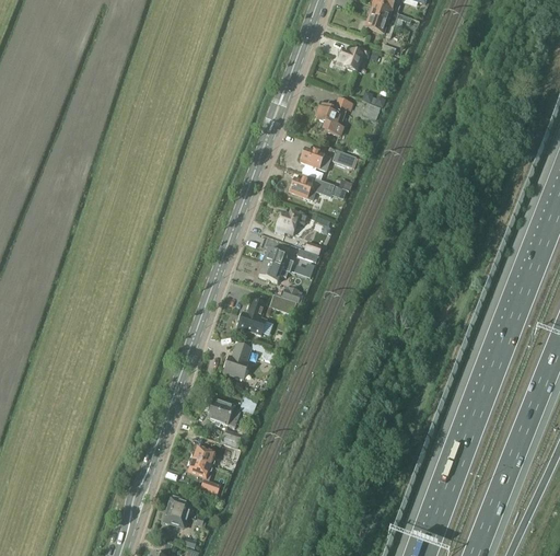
[(373,4),(394,12),(394,11),(397,12),(401,0),(415,0),(424,3),(426,0),(372,0),(373,2),(373,4)]
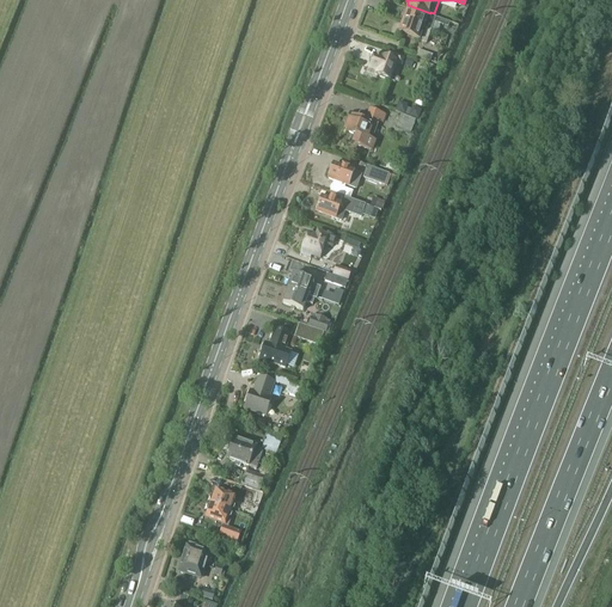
[(403,17),(427,25),(427,26),(430,28),(434,18),(448,23),(450,18),(434,13),(430,12),(430,13),(408,5),(403,17)]
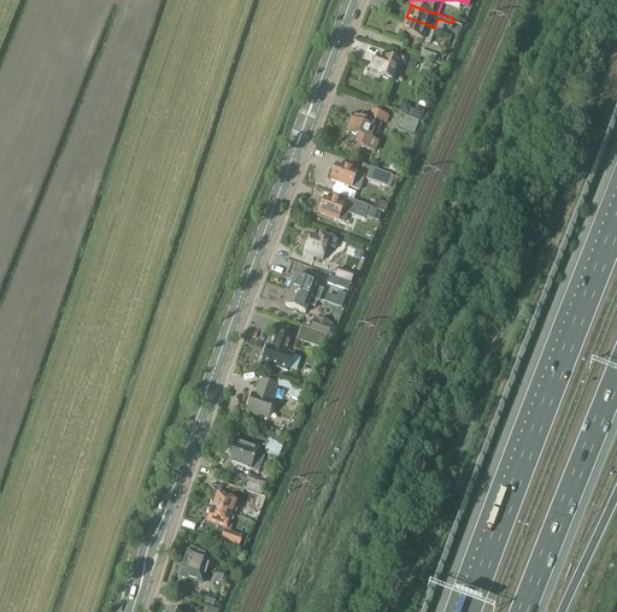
[(430,25),(406,17),(401,30),(425,39),(428,31),(430,27),(430,25)]
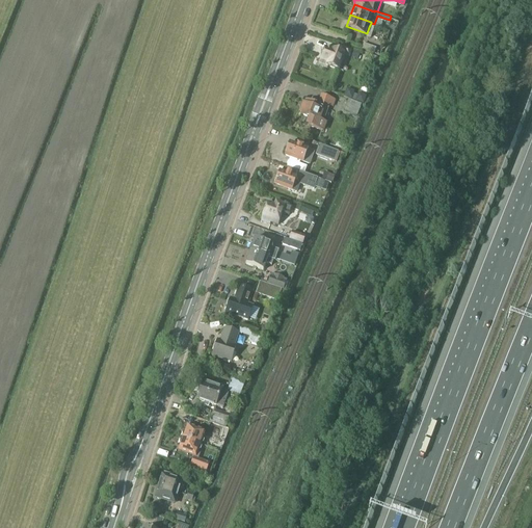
[(361,47),(363,47),(363,46),(374,50),(376,45),(368,43),(364,41),(364,40),(361,47)]
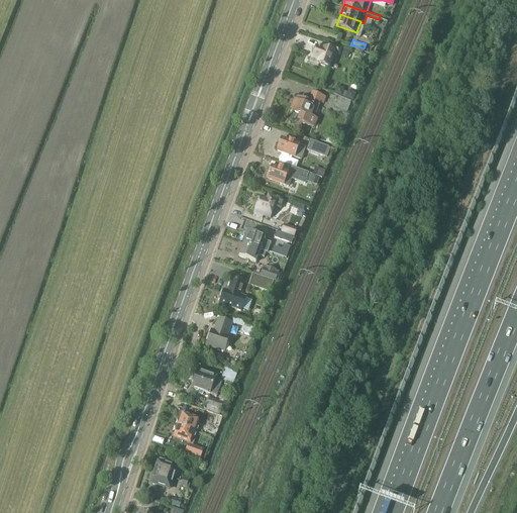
[(311,57),(317,59),(317,61),(330,66),(335,52),(339,53),(341,46),(329,41),(327,46),(321,44),(320,46),(315,44),(311,57)]
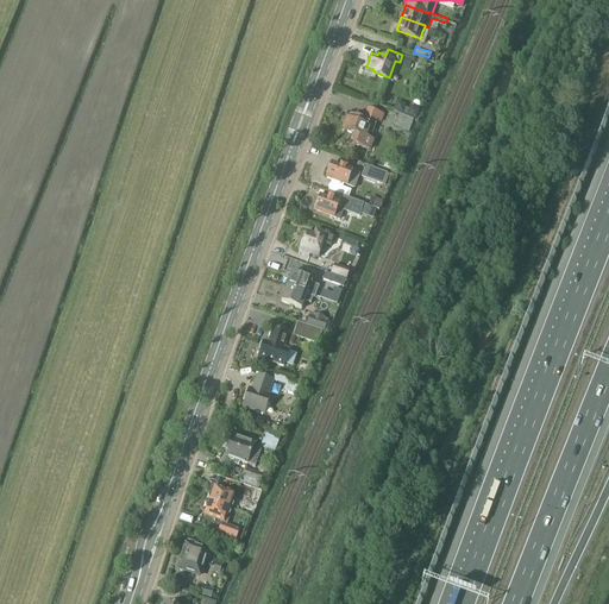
[(343,127),(353,131),(351,139),(371,146),(375,137),(370,136),(377,118),(381,119),(384,112),(368,106),(364,115),(358,113),(357,114),(350,112),(349,117),(347,117),(343,127)]
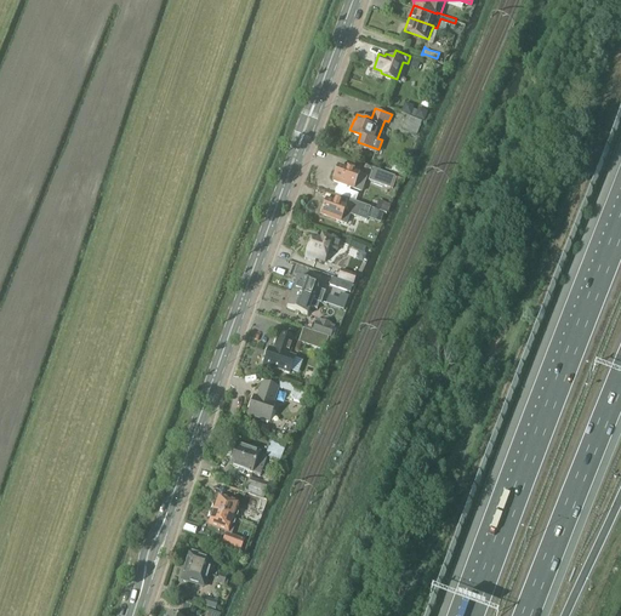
[(421,118),(406,113),(402,126),(416,132),(421,118)]
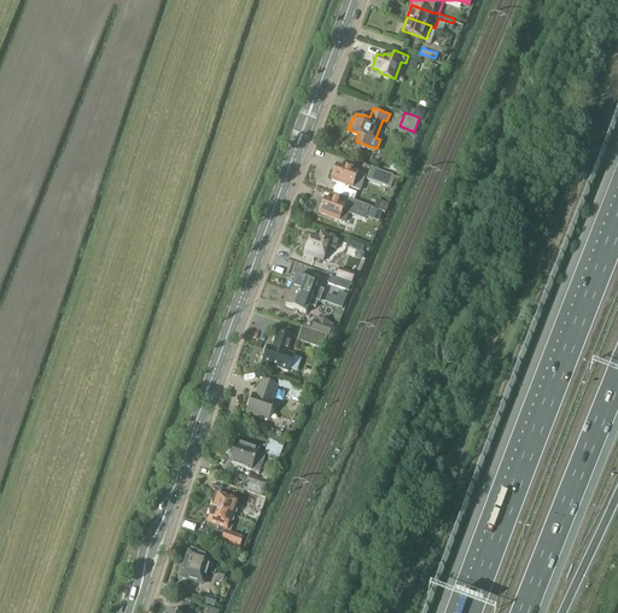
[(331,177),(353,185),(353,186),(360,188),(366,173),(359,169),(357,170),(337,163),(331,177)]
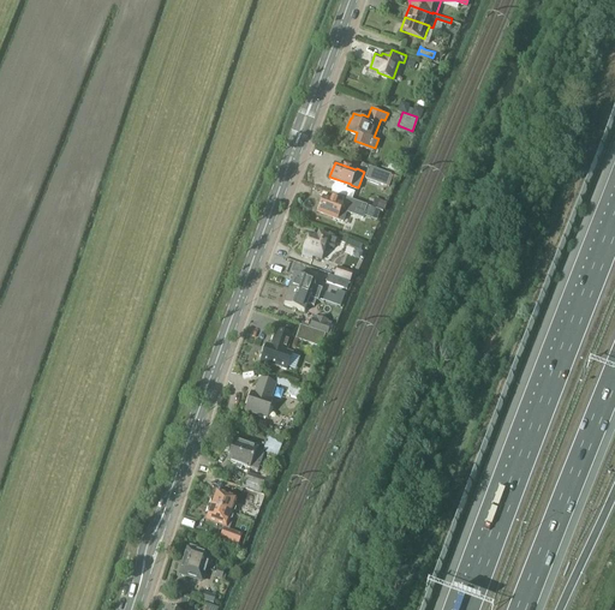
[(392,171),(369,162),(364,175),(387,184),(392,171)]
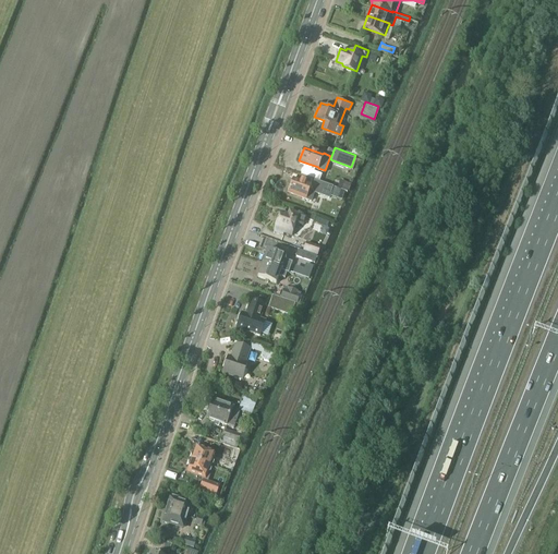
[(289,188),(288,189),(306,195),(310,189),(332,196),(335,191),(330,189),(332,184),(316,178),(314,184),(293,177),(291,182),(289,182),(288,185),(289,188)]
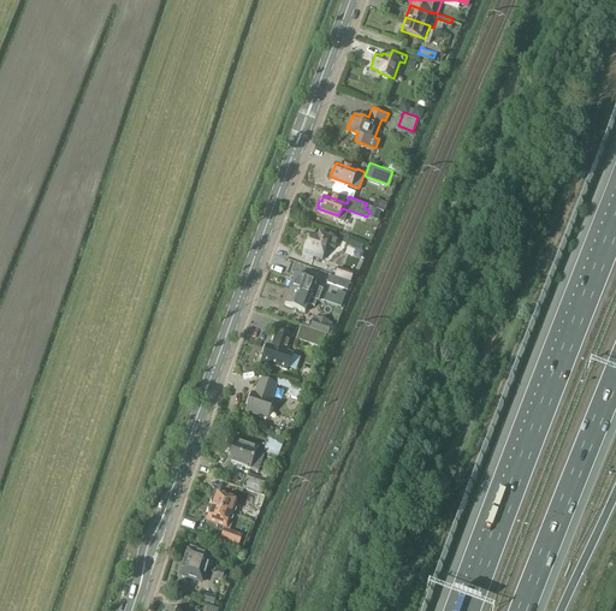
[(309,231),(307,238),(304,238),(303,243),(304,244),(303,249),(323,256),(329,239),(335,242),(337,236),(319,230),(318,233),(309,231)]
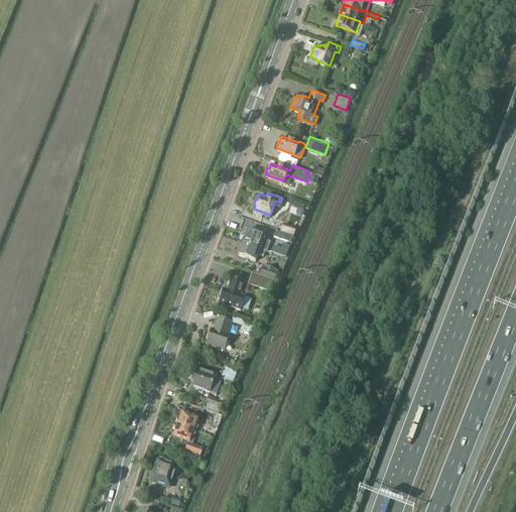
[(293,234),(296,226),(283,221),(280,229),(293,234)]
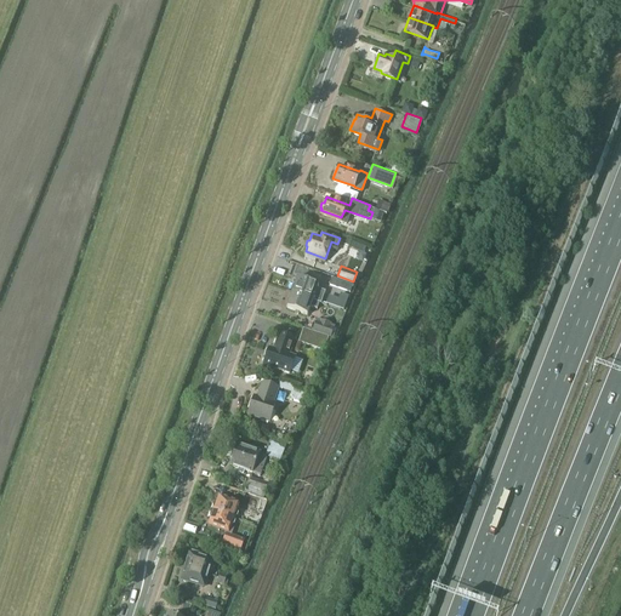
[(291,290),(313,297),(317,298),(319,292),(315,291),(318,283),(297,274),(291,290)]
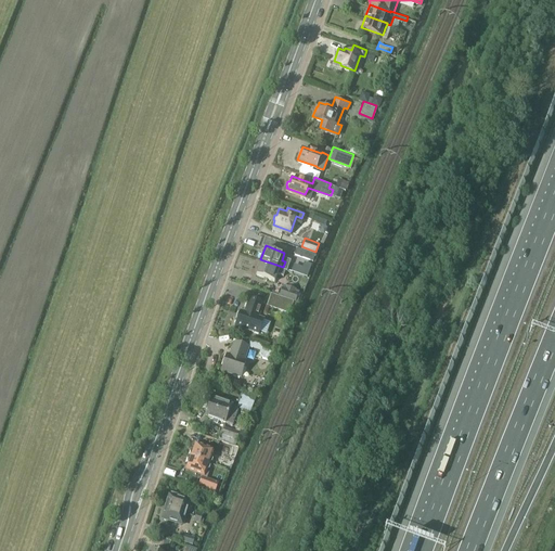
[(295,252),(312,258),(314,252),(297,245),(295,252)]
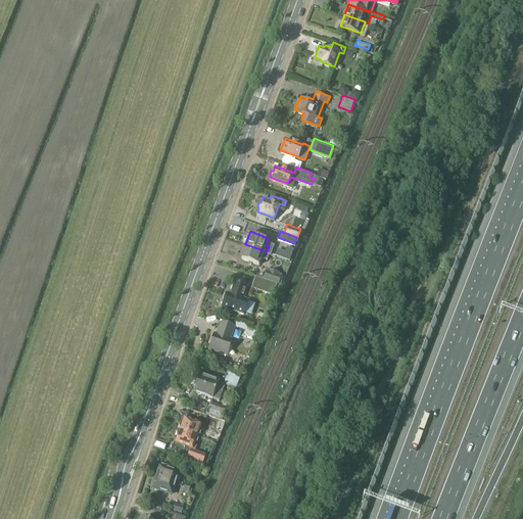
[(241,256),(258,263),(264,250),(245,244),(241,256)]
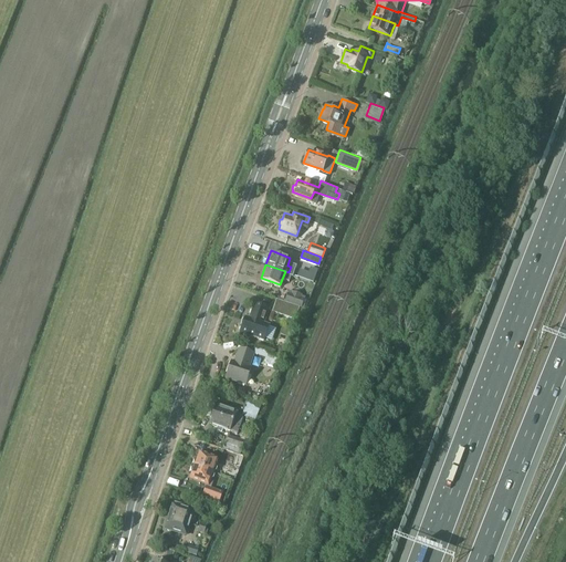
[(292,291),(287,290),(284,299),(301,304),(304,295),(301,294),(302,292),(292,289),(292,291)]
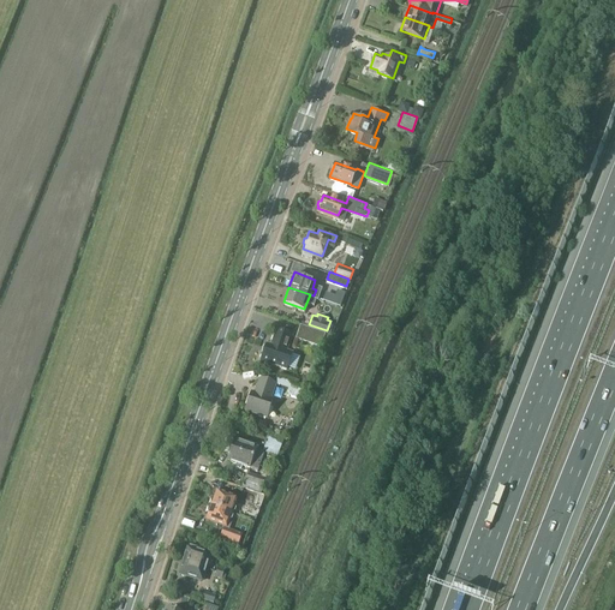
[(300,322),(296,335),(321,345),(326,330),(300,322)]
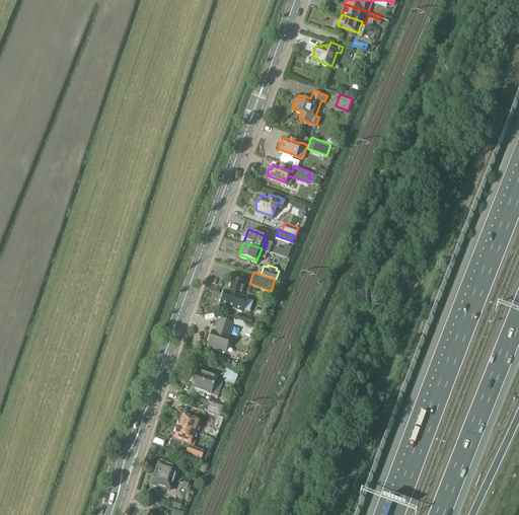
[(220,303),(228,306),(228,305),(241,309),(246,295),(242,293),(246,281),(232,277),(229,286),(230,286),(229,289),(225,288),(220,302),(220,303)]
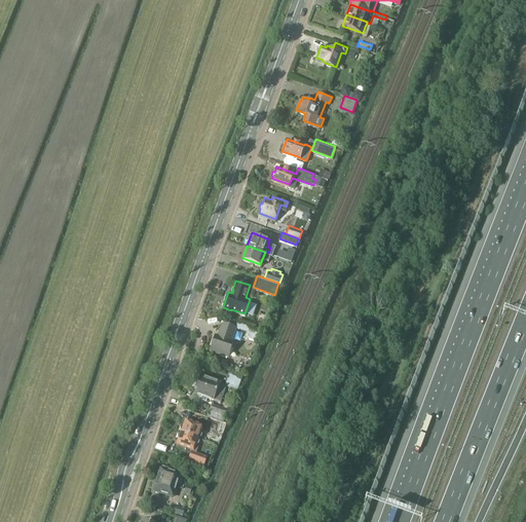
[(218,334),(215,333),(210,348),(228,355),(233,339),(231,338),(235,326),(223,322),(218,334)]
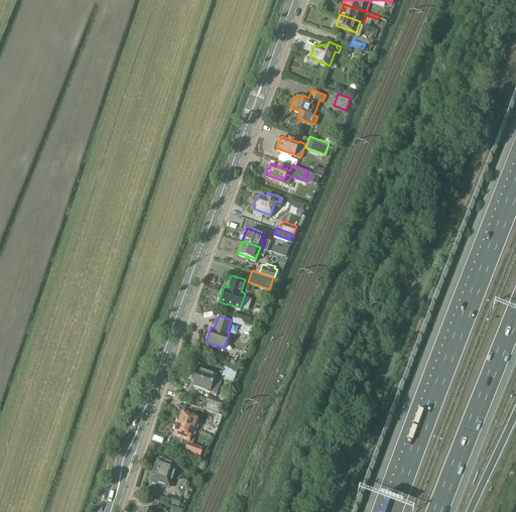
[(240,329),(251,333),(255,322),(244,316),(240,329)]
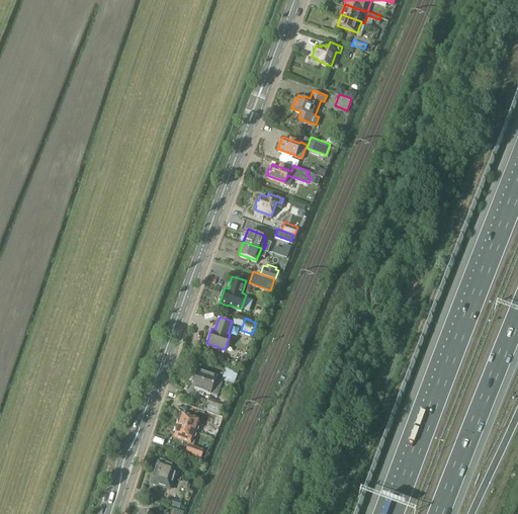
[(227,363),(222,376),(233,381),(239,368),(227,363)]
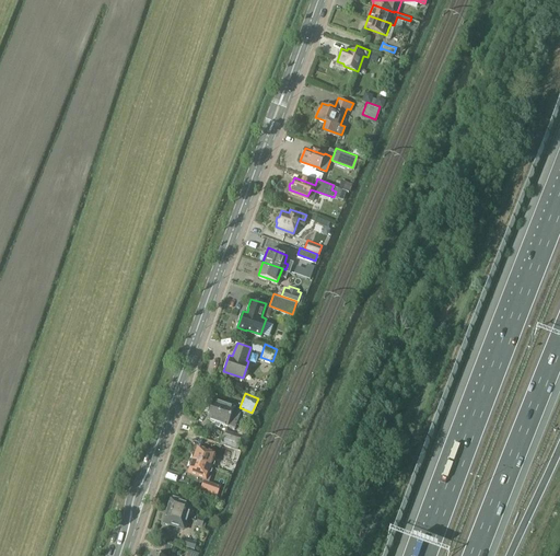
[(213,398),(207,417),(228,425),(235,427),(241,408),(213,398)]
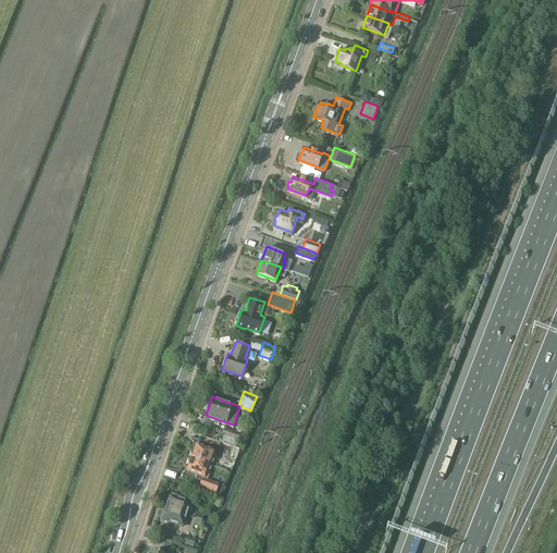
[(222,433),(220,439),(224,441),(236,445),(240,431),(225,426),(222,433)]
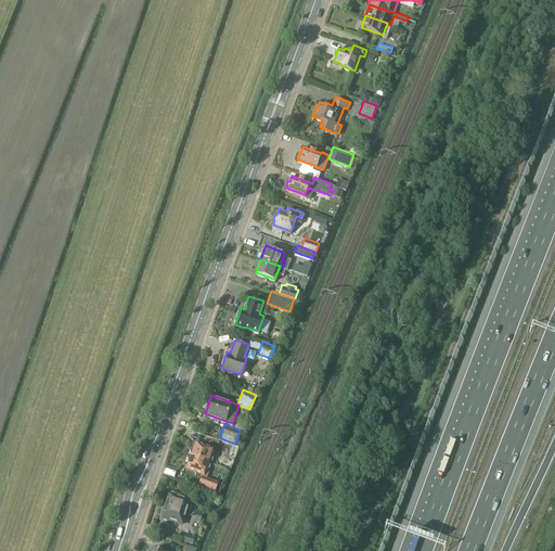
[(214,448),(195,441),(191,453),(209,461),(209,460),(211,459),(213,457),(211,455),(214,448)]
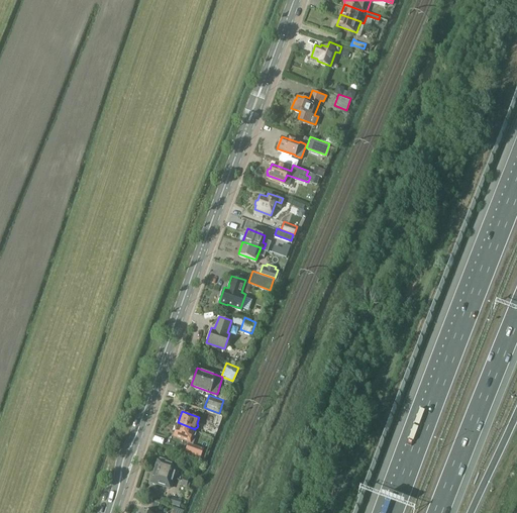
[(195,429),(178,422),(173,434),(191,440),(193,434),(194,434),(195,431),(194,430),(195,429)]
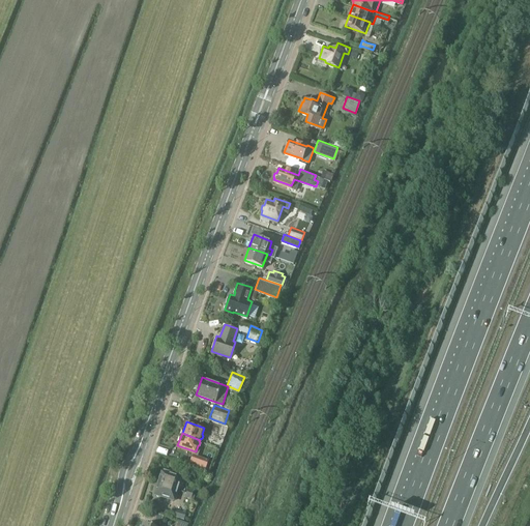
[(163,470),(162,469),(157,481),(179,488),(182,476),(171,472),(172,470),(164,468),(163,470)]
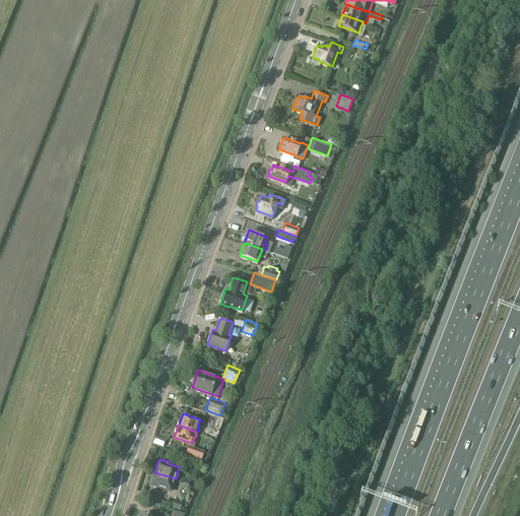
[(151,484),(172,490),(176,478),(154,472),(151,484)]
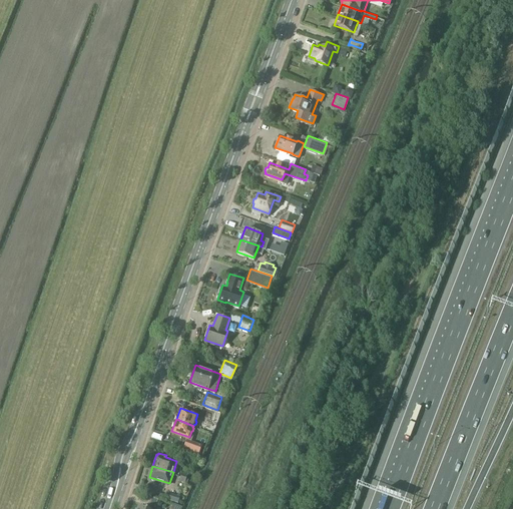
[(176,503),(179,494),(168,490),(165,499),(176,503)]
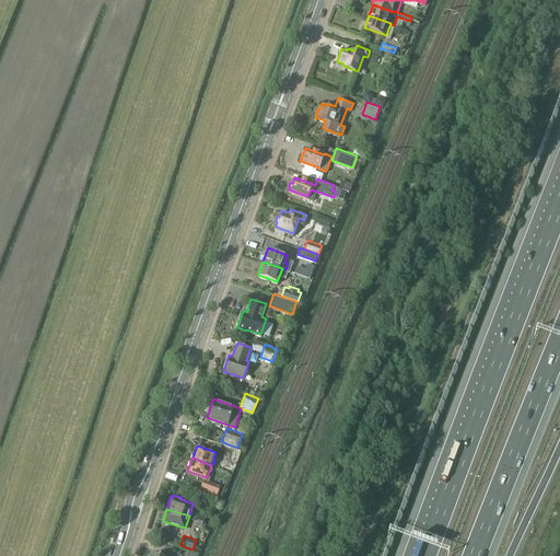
All buildings are outlined.
